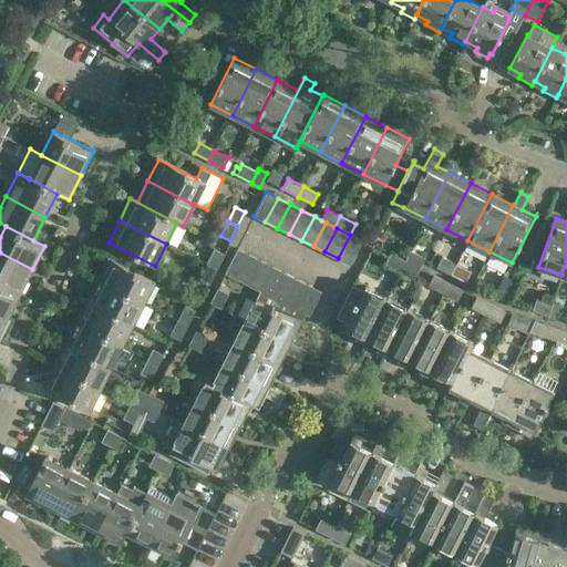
[(350,235),(338,258),(350,265),(362,241),(350,235)]
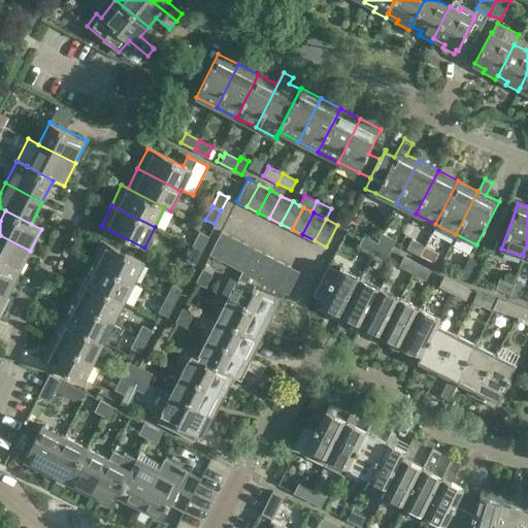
[(198,231),(191,245),(201,251),(208,236),(198,231)]
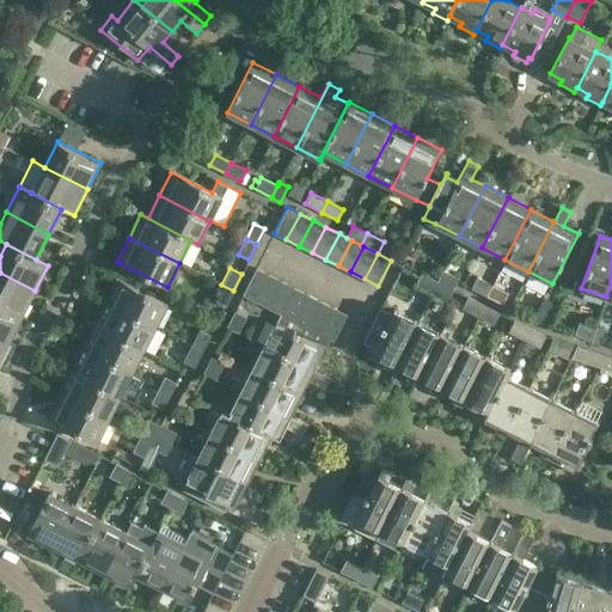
[(269,275),(256,269),(243,295),(255,301),(269,275)]
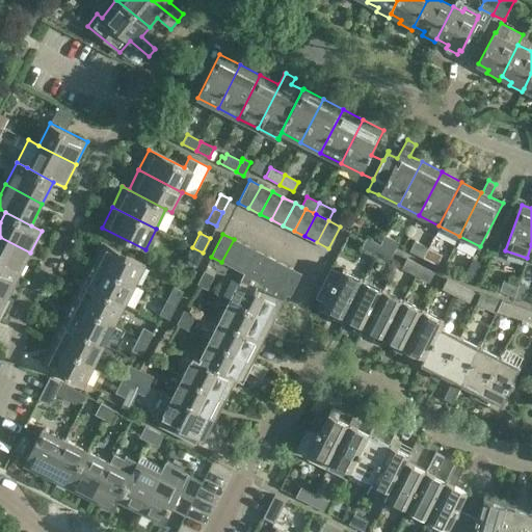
[(384,234),(380,243),(394,250),(399,241),(384,234)]
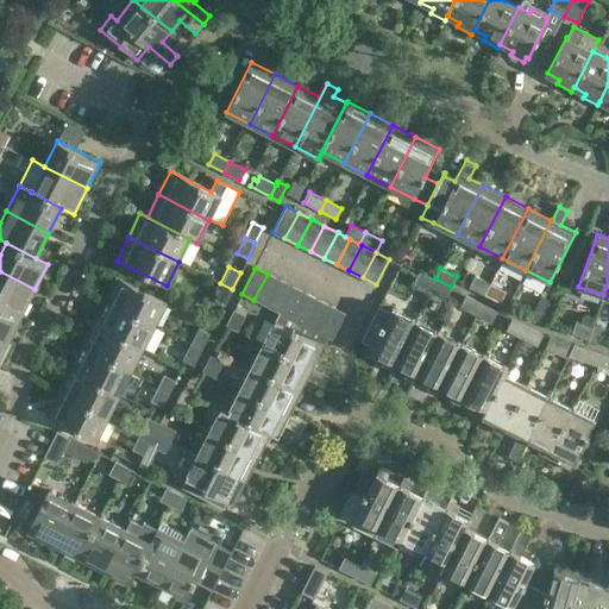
[(0,303),(22,315),(35,289),(0,271),(0,303)]
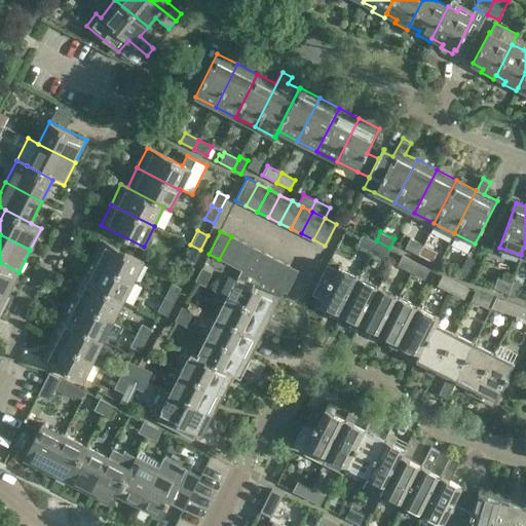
[(357,243),(371,251),(376,240),(362,234),(357,243)]
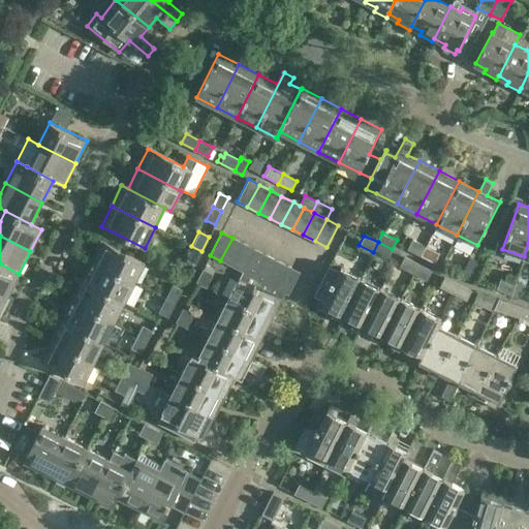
[(243,243),(232,238),(220,260),(231,266),(243,243)]
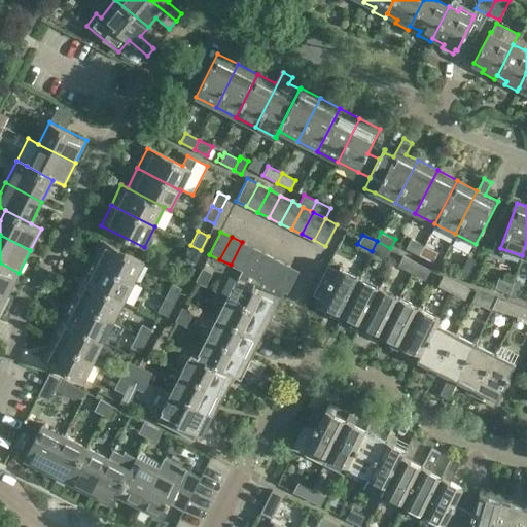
[(406,247),(419,253),(423,244),(411,237),(406,247)]
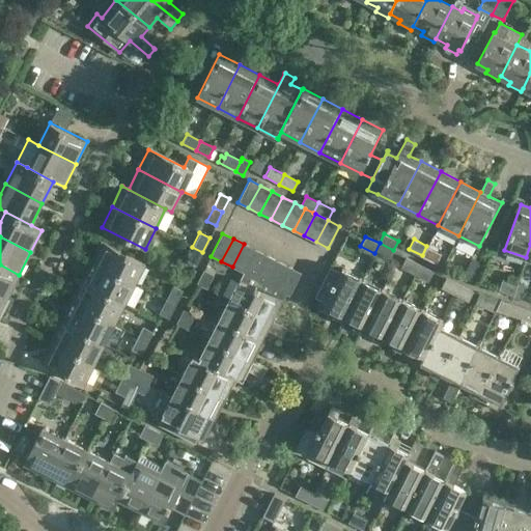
[(102,242),(91,262),(135,284),(145,264),(102,242)]
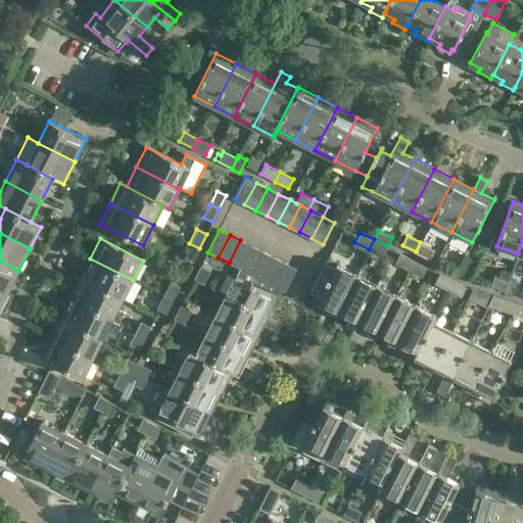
[(369,249),(382,256),(387,246),(374,239),(369,249)]
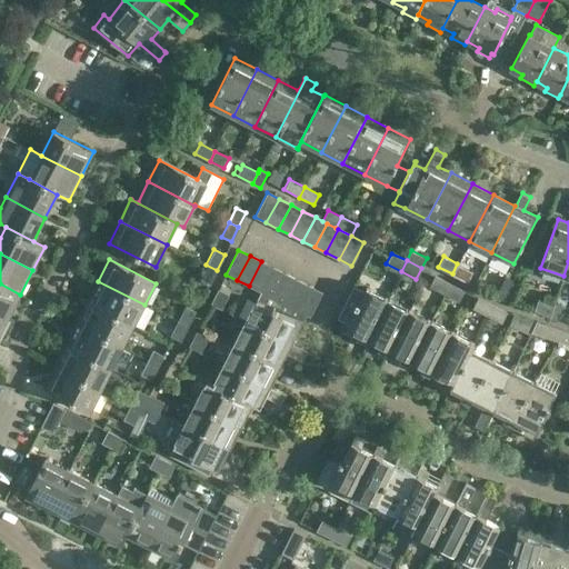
[(272,267),(261,261),(249,286),(260,291),(272,267)]
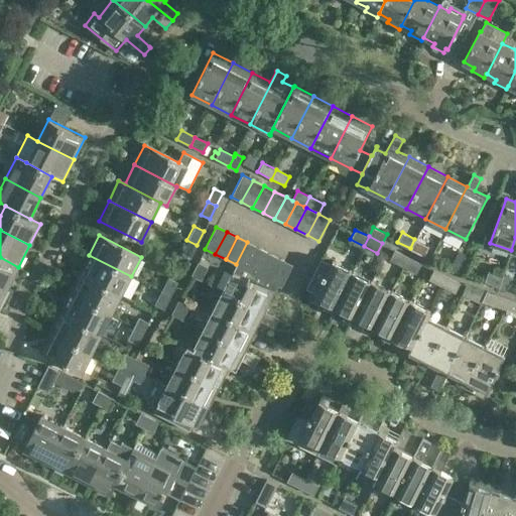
[(410,248),(424,256),(429,246),(414,239),(410,248)]
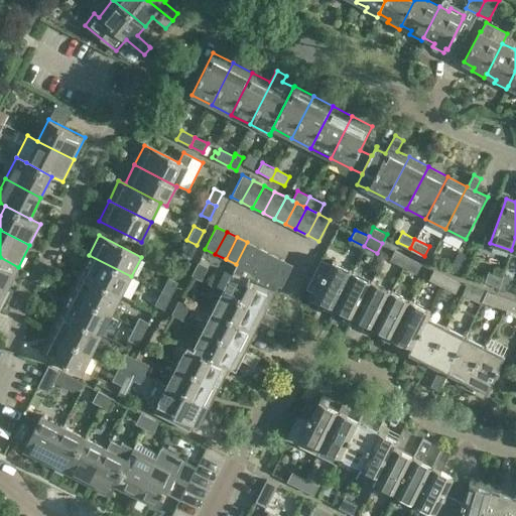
[(180,253),(190,258),(197,245),(186,240),(180,253)]
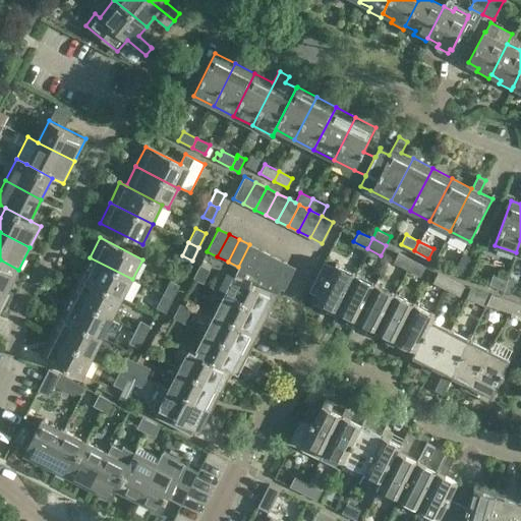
[(250,273),(262,250),(249,244),(238,267),(239,267),(250,273)]
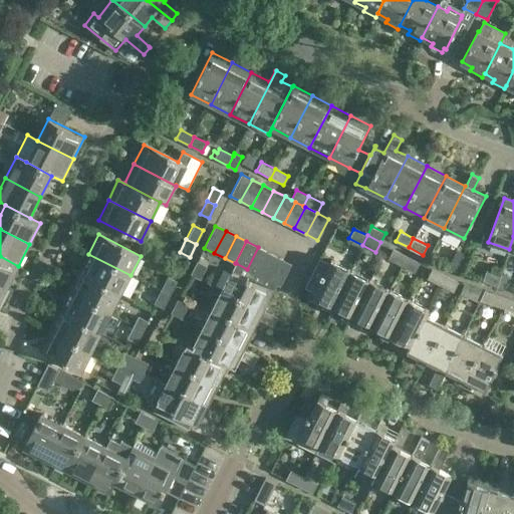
[(268,253),(258,247),(247,269),(257,274),(268,253)]
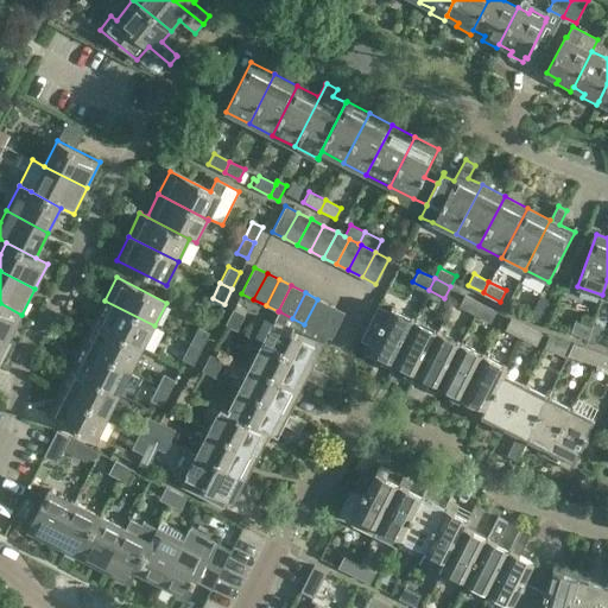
[(480,302),(464,293),(458,305),(474,314),(480,302)]
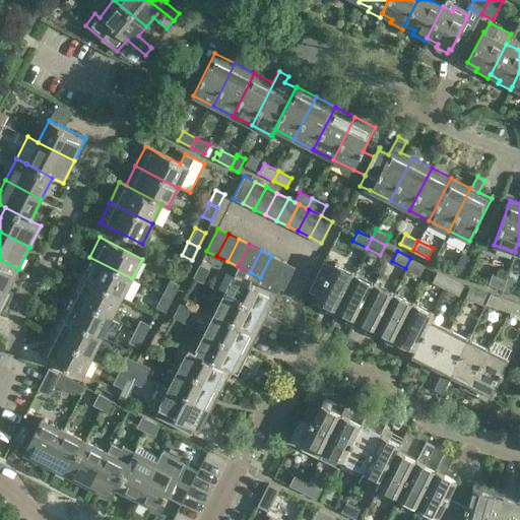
[(260,277),(271,283),(282,261),(271,256),(260,277)]
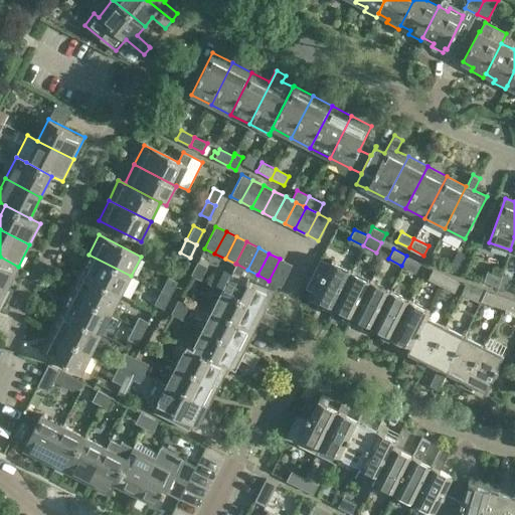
[(89,254),(78,274),(121,295),(131,276),(89,254)]
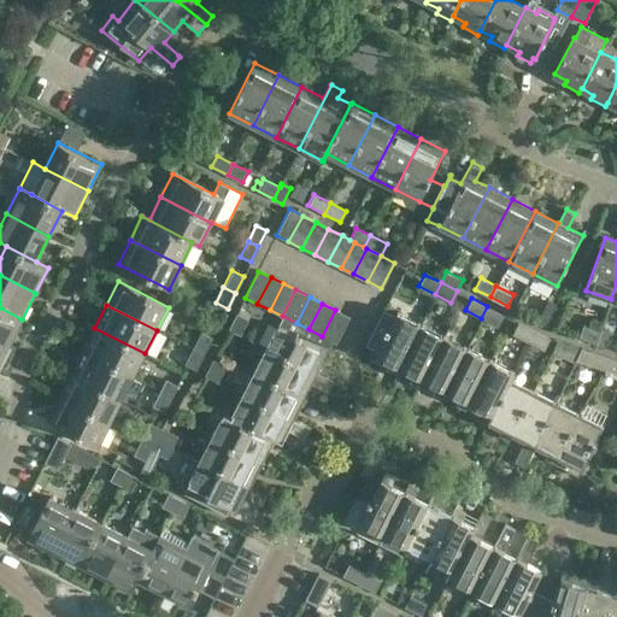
[(504,315),(487,306),(481,318),(498,327),(504,315)]
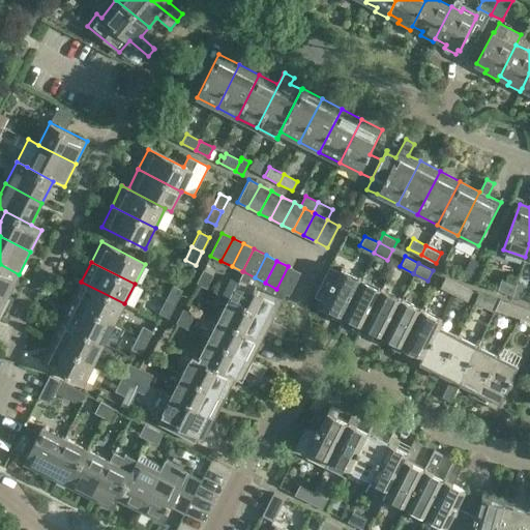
[(0,264),(0,292),(7,297),(19,274),(0,264)]
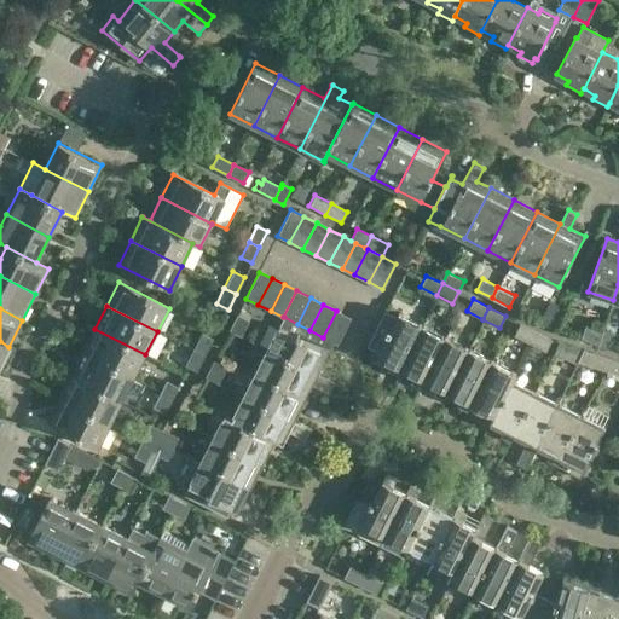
[(229,330),(241,336),(248,320),(248,319),(252,313),(241,308),(237,314),(229,330)]
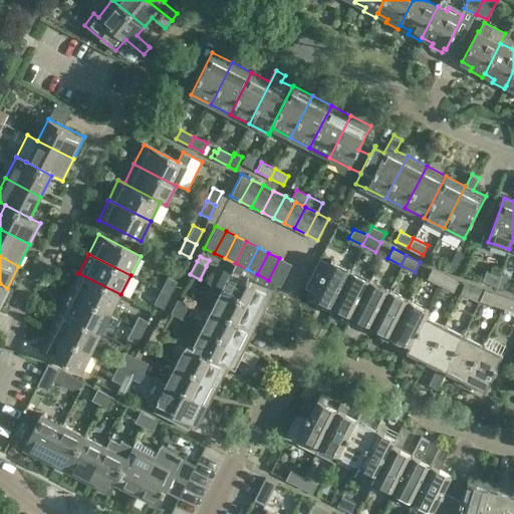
[(268,280),(277,285),(280,286),(291,264),(279,258),(268,280)]
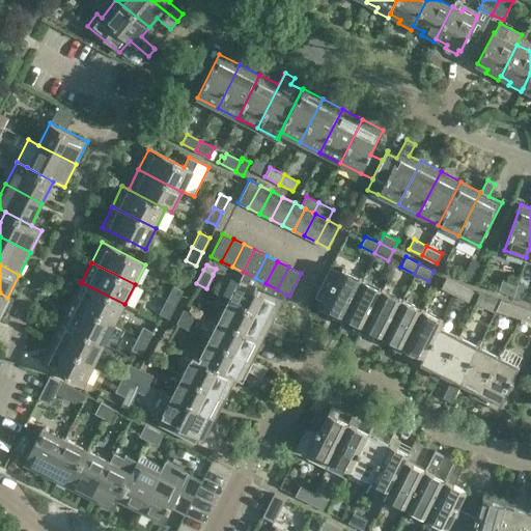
[(340,322),(343,315),(361,279),(340,269),(339,272),(329,267),(314,297),(324,302),(322,305),(334,311),(331,316),(340,322)]
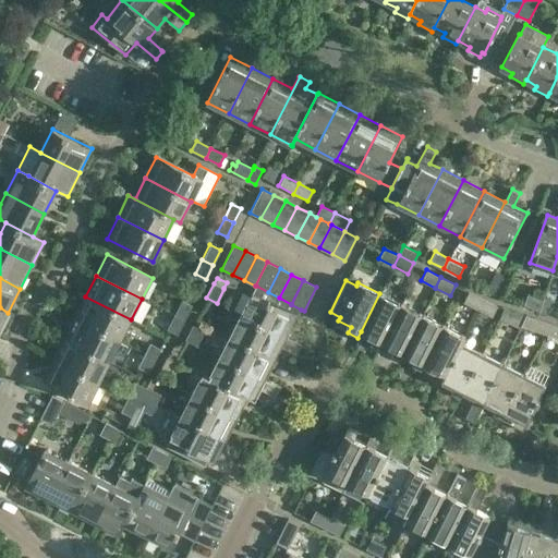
[(268,292),(256,286),(244,308),(290,330),(301,310),(291,304),(279,298),(268,292)]
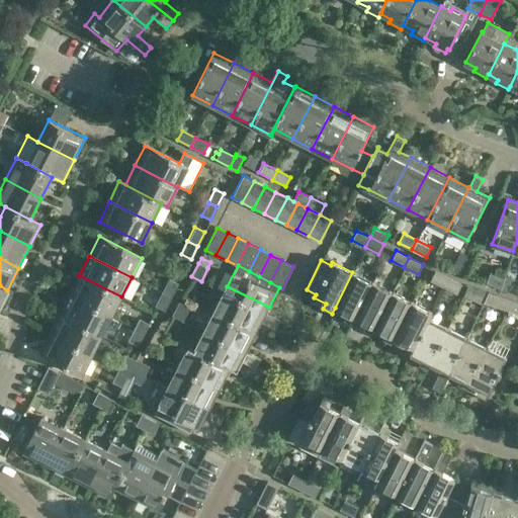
[(448,277),(435,270),(430,280),(443,286),(448,277)]
